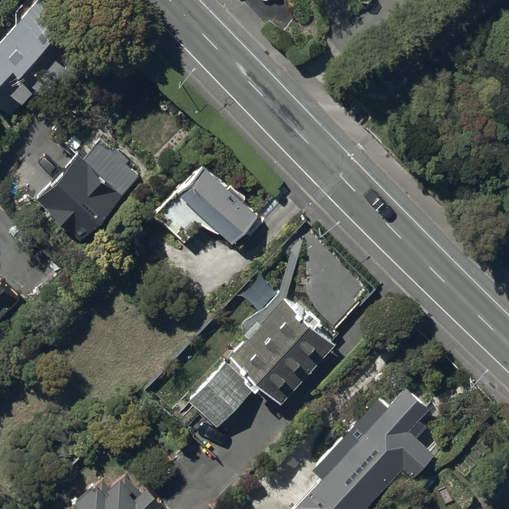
[(82,39),(37,0),(36,0),(0,38),(0,106),(11,116),(82,39)]
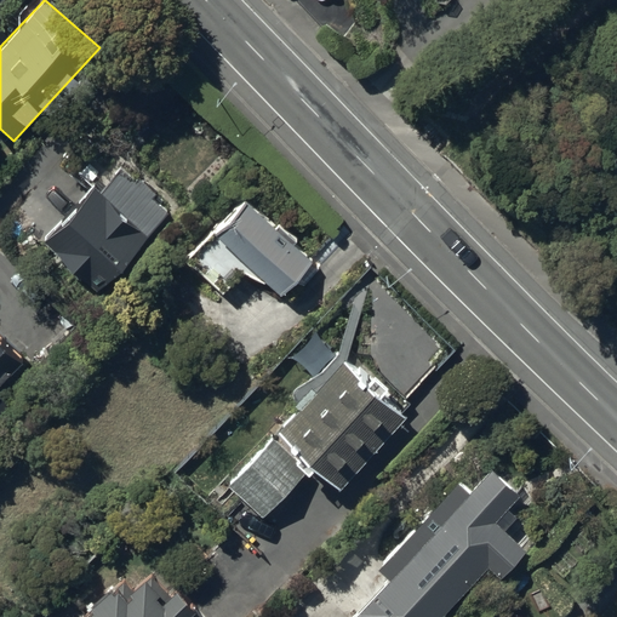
[(173,211),(115,161),(49,236),(97,293),(173,211)]
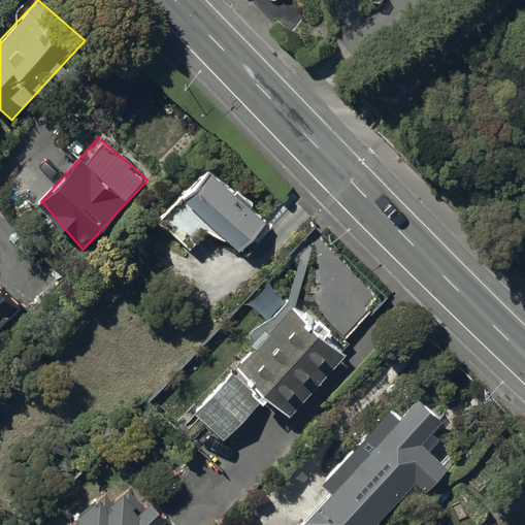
[(207,169),(181,197),(158,221),(189,250),(205,232),(227,241),(235,251),(263,223),(207,169)]
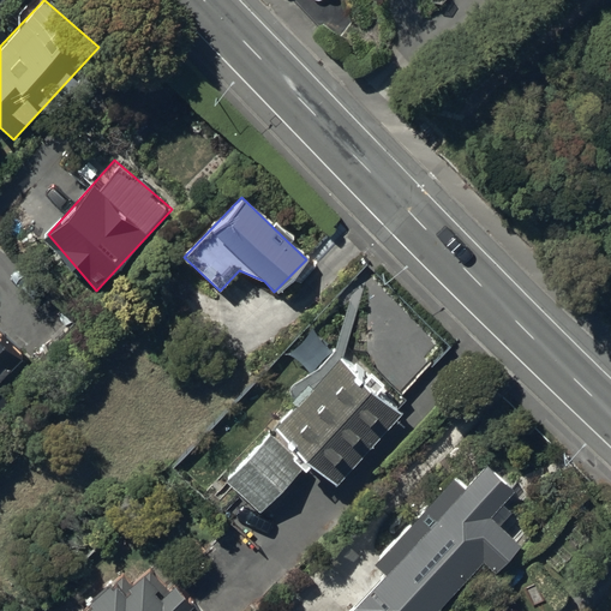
[(0,378),(23,354),(0,334),(0,378)]
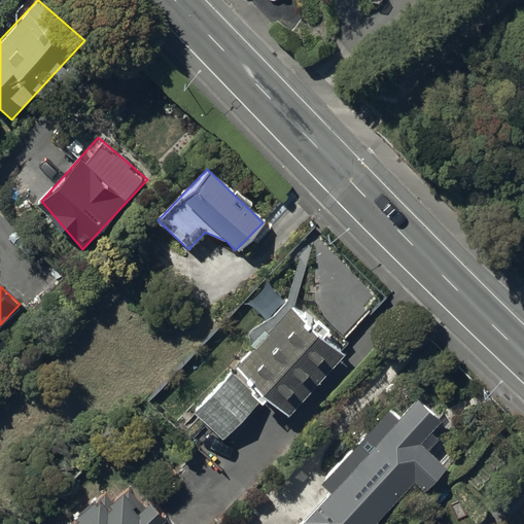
[(310,324),(290,307),(191,412),(223,441),(268,394),(289,414),(344,353),(324,336),(328,330),(315,319),(310,324)]
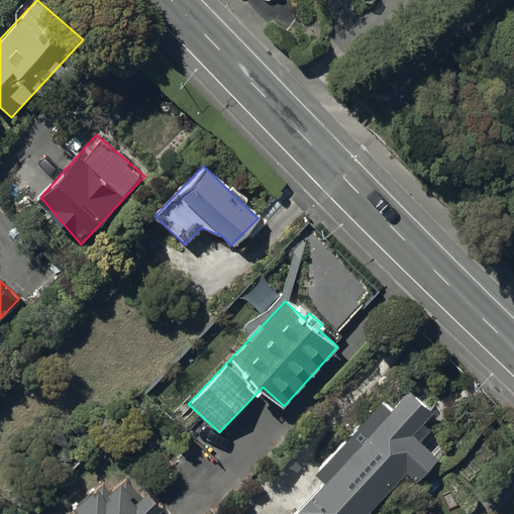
[(366,513),(405,473),(416,483),(437,460),(418,442),(429,431),(421,424),(431,413),(408,391),(390,411),(380,402),(314,472),(324,481),(297,510),(299,512),(297,513),(366,513)]
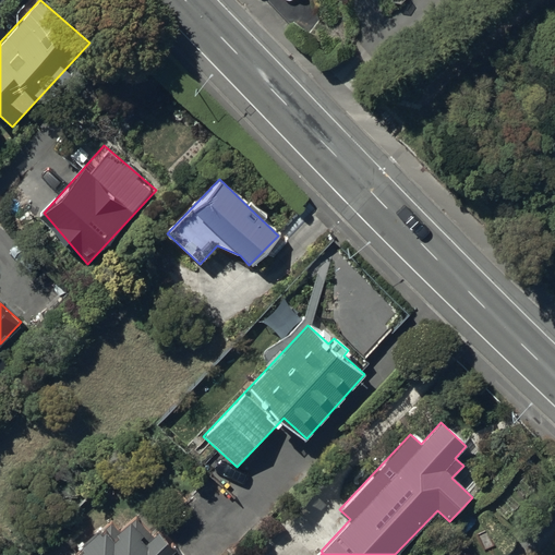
[(178,554),(158,531),(152,537),(134,517),(117,532),(110,525),(79,552),(81,554),(178,554)]
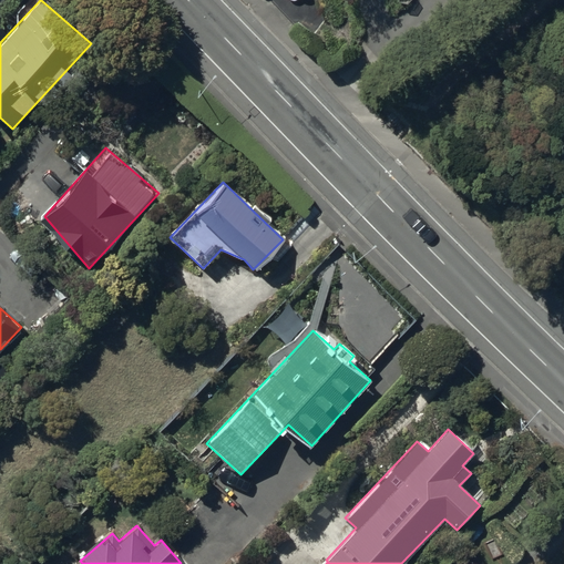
All buildings are outlined.
